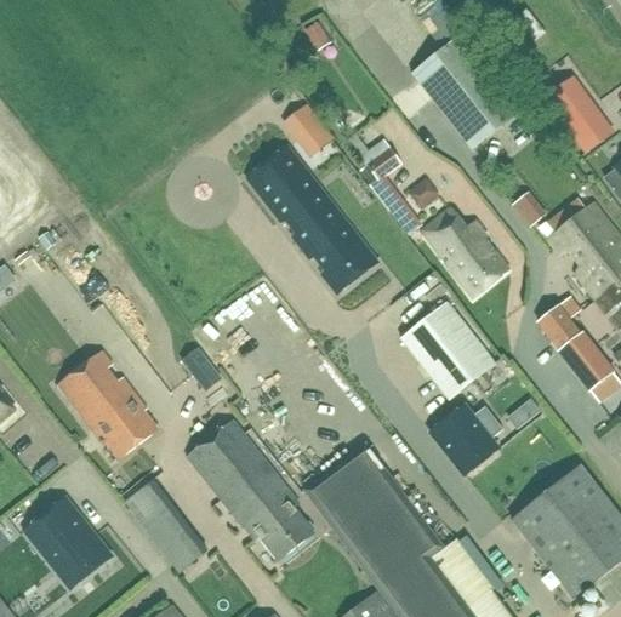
[(531,45),(543,38),(528,13),(517,21),(531,45)]
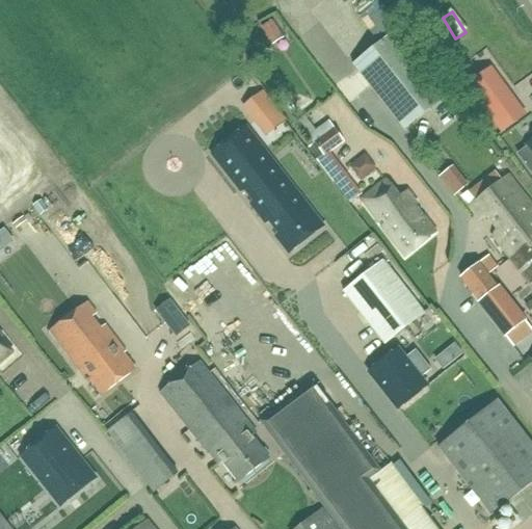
[(269,49),(283,40),(271,23),(258,31),(269,49)]
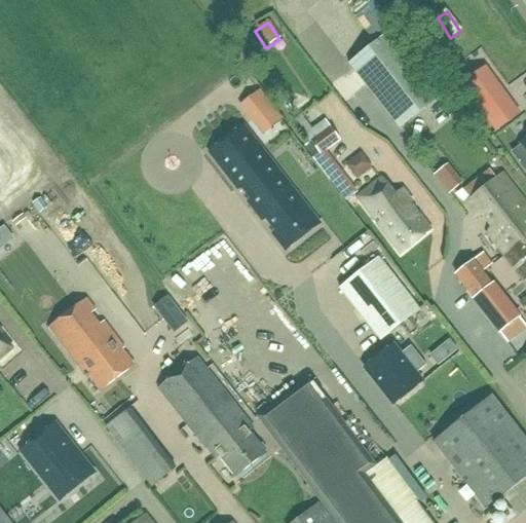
[(400,126),(439,95),(387,31),(348,62),(400,126)]
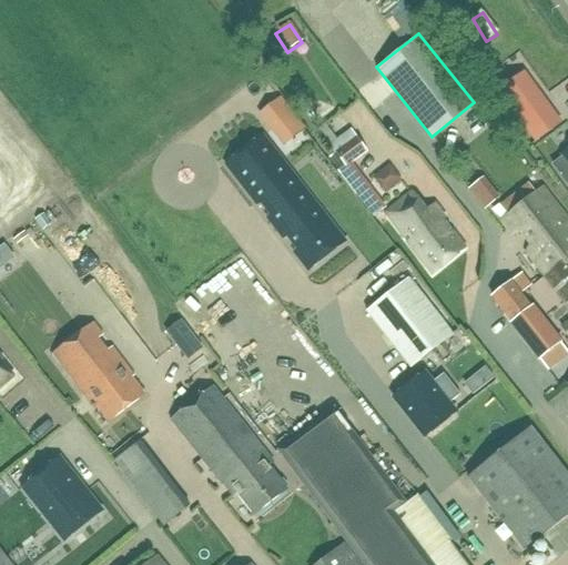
[(527,129),(553,111),(524,72),(499,91),(527,129)]
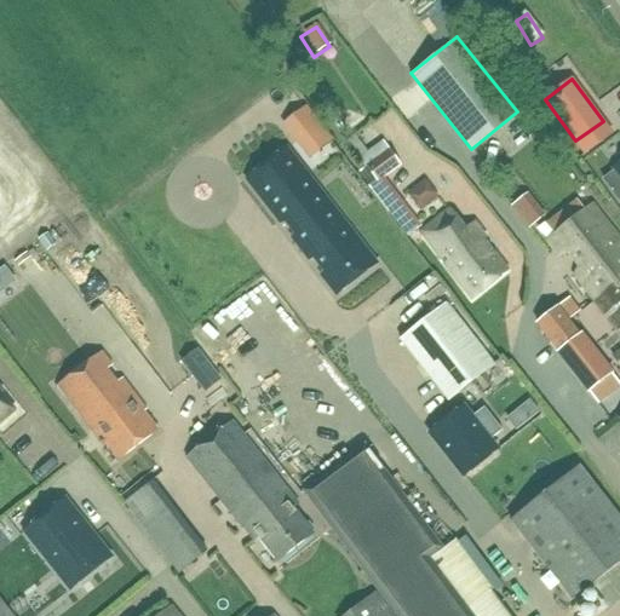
[(319,122),(305,105),(287,119),(300,137),(319,122)]
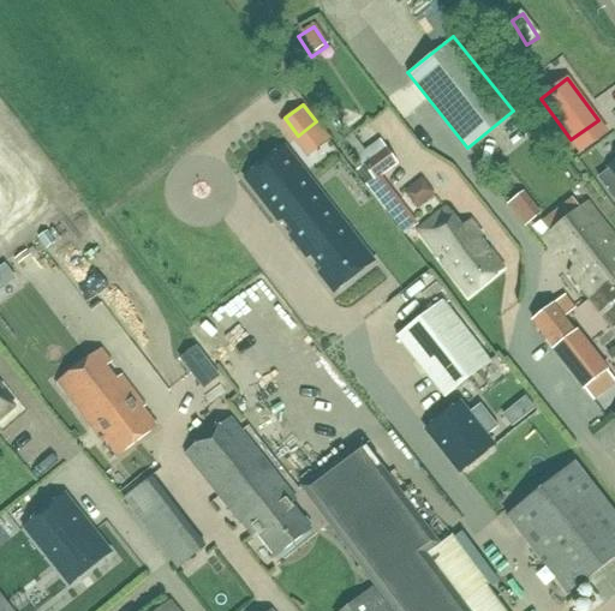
[(380,139),(356,156),(372,178),(395,161),(380,139)]
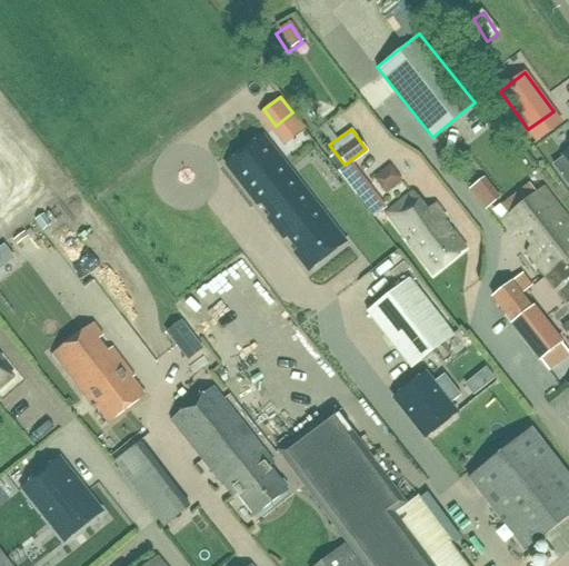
[(265,200),(273,210),(269,216),(285,236),(291,234),(300,245),(296,251),(309,268),(345,240),(262,136),(240,154),(251,167),(238,177),(258,202),(265,200)]
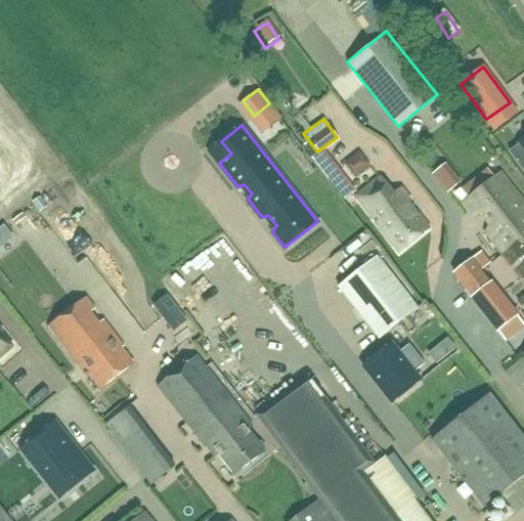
[(328,152),(315,158),(339,202),(351,194),(328,152)]
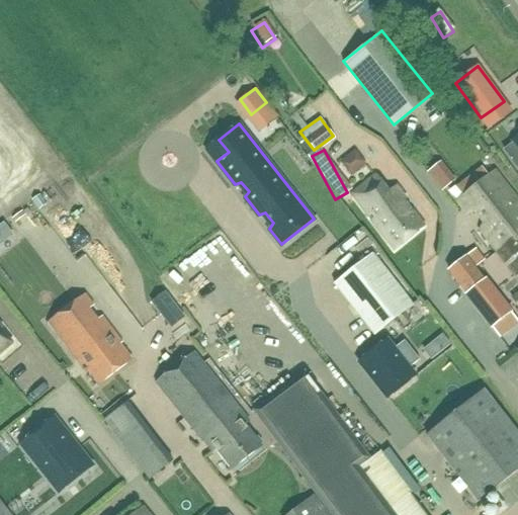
[(354,151),(335,164),(346,180),(365,166),(354,151)]
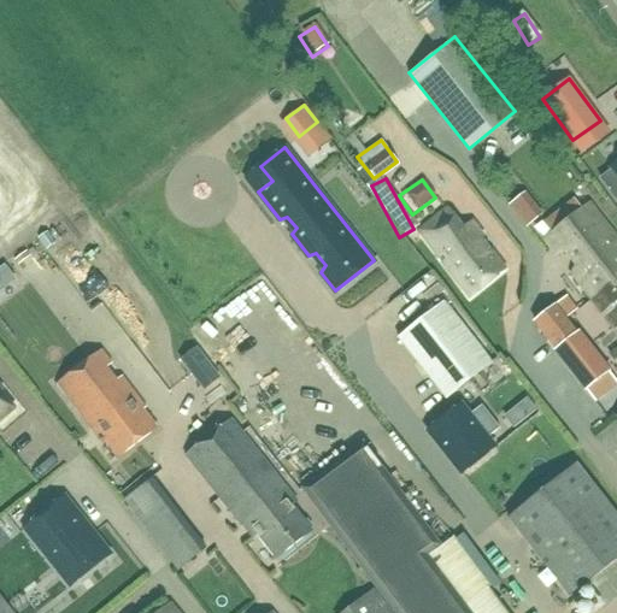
[(541,212),(526,190),(509,202),(524,224),(541,212)]
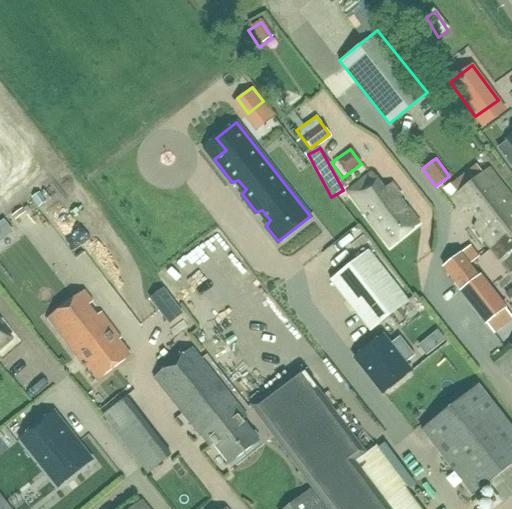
[(490,245),(511,228),(511,197),(489,168),(483,172),(476,163),(450,183),(458,192),(452,197),(462,209),(468,207),(476,218),(473,224),(490,245)]
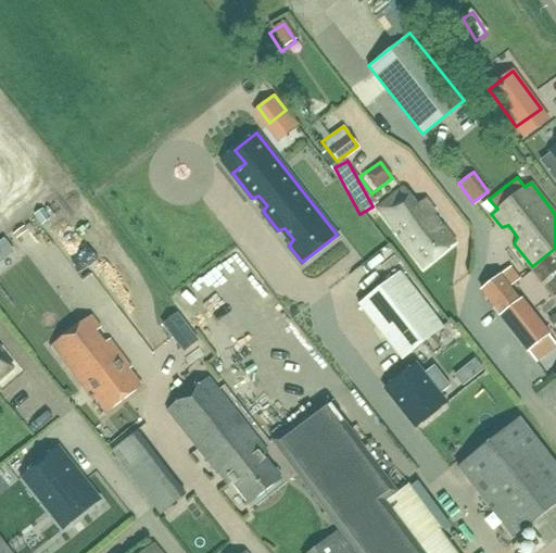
[(416,203),(402,186),(378,204),(424,265),(455,240),(443,223),(440,224),(432,215),(436,211),(425,198),(416,203)]
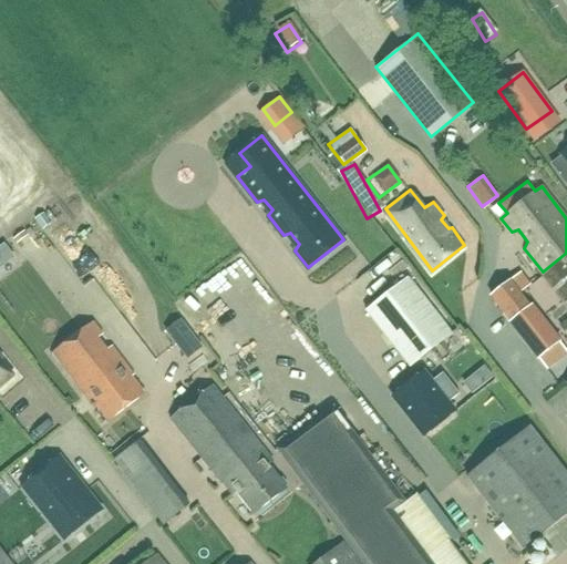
[(66,231),(53,242),(63,254),(76,243),(66,231)]
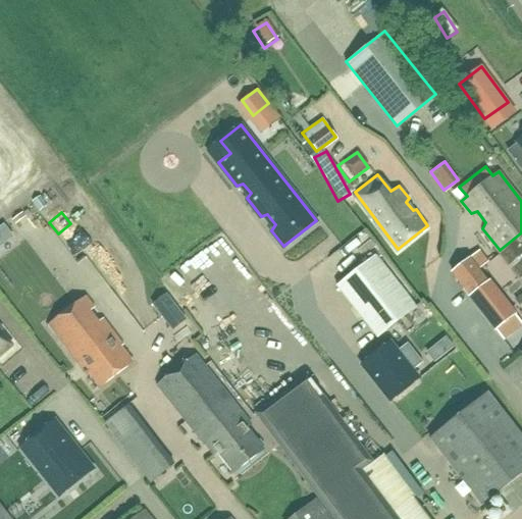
[(521,232),(500,250),(521,278),(521,232)]
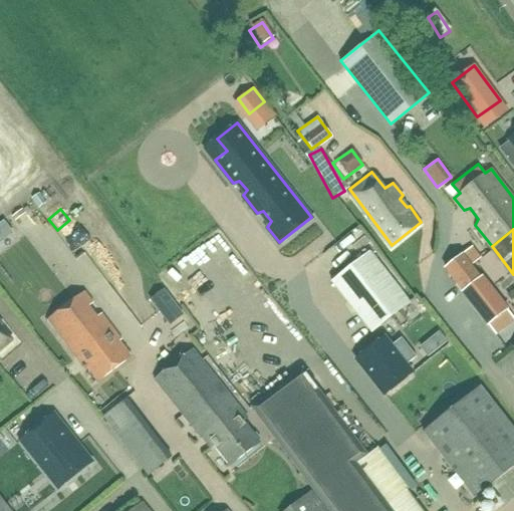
[(372,330),(410,299),(369,249),(332,279),(372,330)]
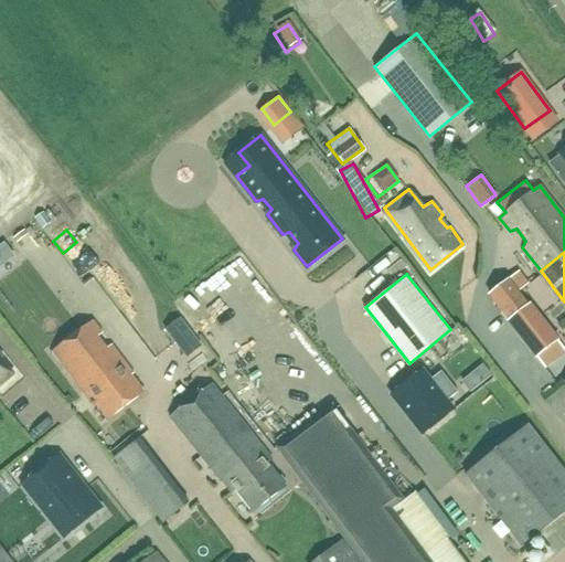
[(489,294),(509,319),(530,304),(519,289),(509,277),(489,294)]
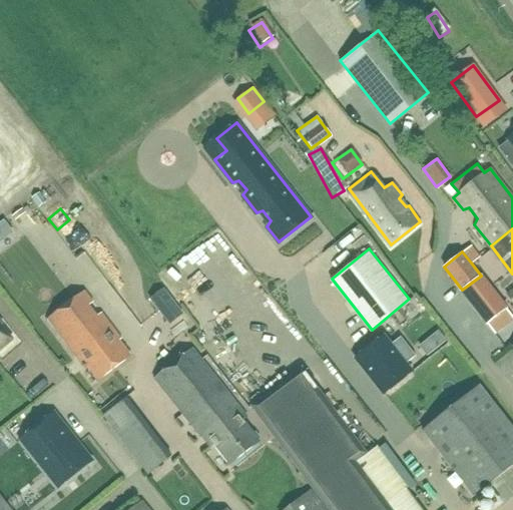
[(505,304),(481,276),(462,290),(461,290),(483,320),(484,319),(496,333),(512,320),(512,316),(504,304),(505,304)]
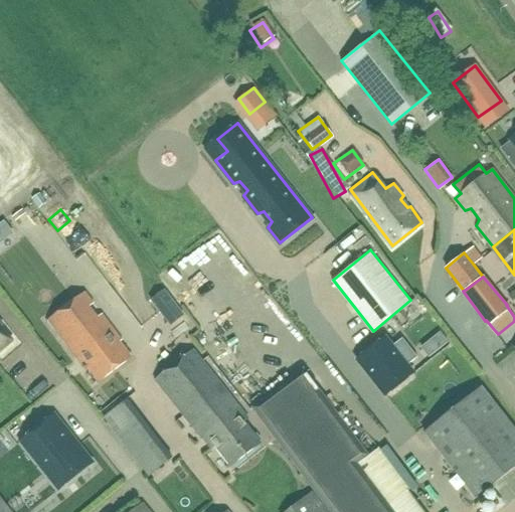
[(274,285),(265,292),(276,307),(285,300),(274,285)]
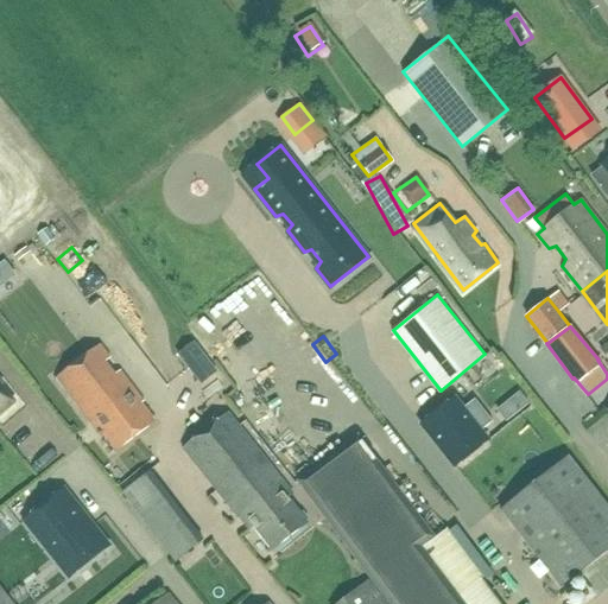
[(176,353),(201,383),(217,369),(192,339),(176,353)]
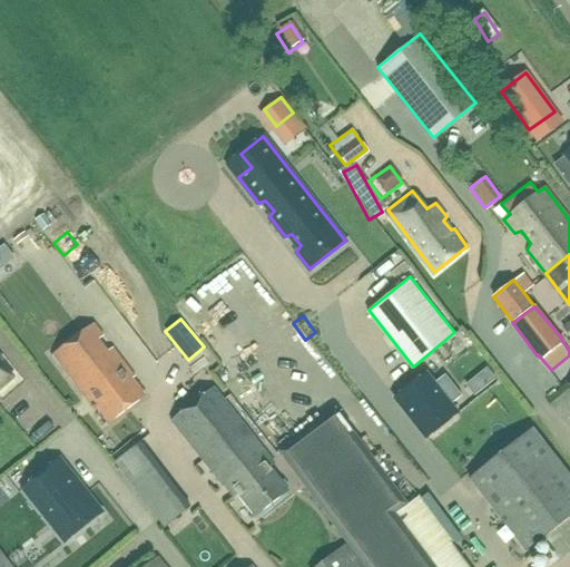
[(107,349),(98,338),(104,334),(92,321),(51,353),(92,406),(96,403),(110,421),(145,393),(131,377),(135,374),(111,345),(107,349)]
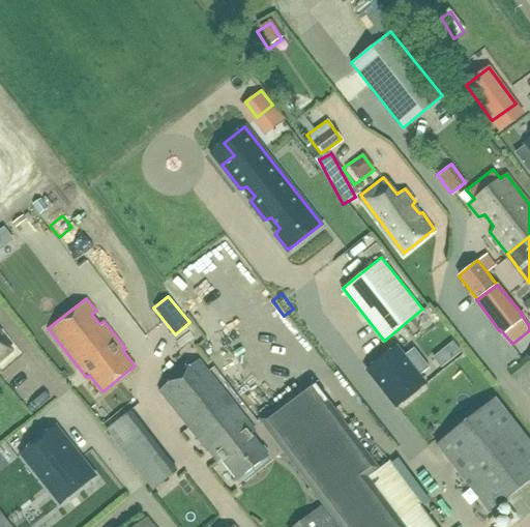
[(304,339),(313,331),(299,315),(291,322),(304,339)]
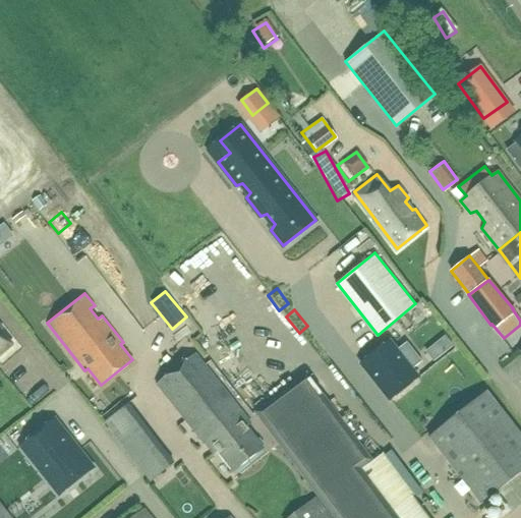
[(0,354),(12,344),(1,328),(2,326),(0,323),(0,354)]
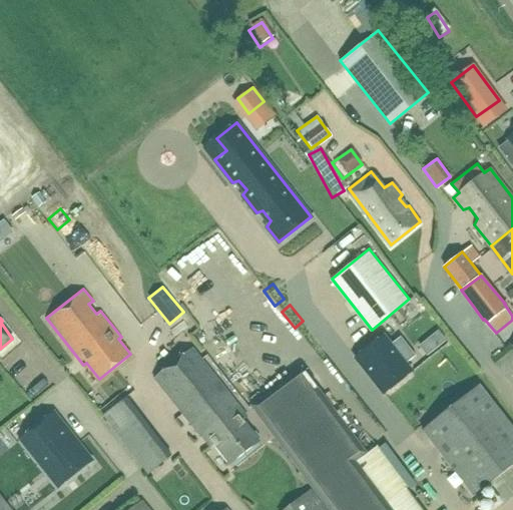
[(439,331),(420,346),(427,355),(446,340),(439,331)]
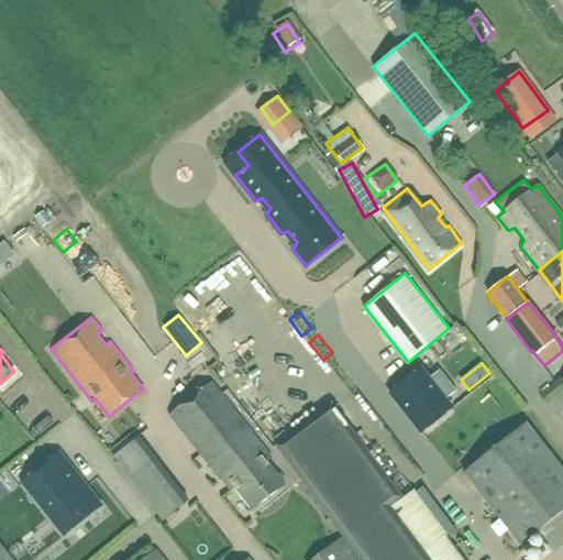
[(451,407),(444,398),(456,388),(441,369),(429,379),(420,368),(390,391),(421,430),(451,407)]
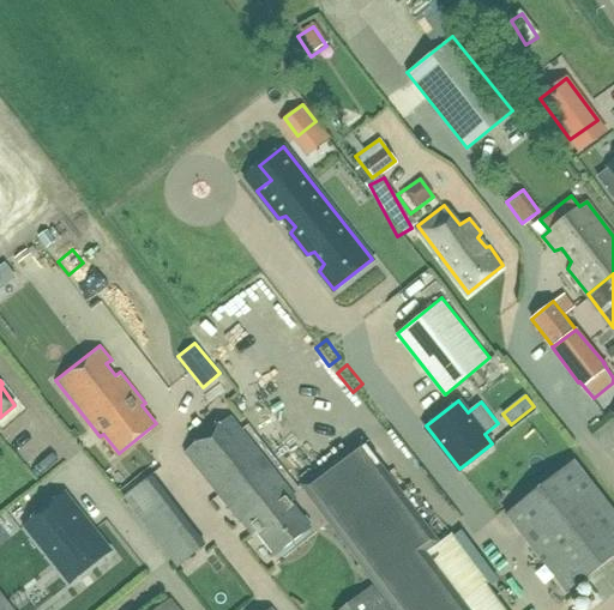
[(309,525),(290,501),(295,496),(230,415),(184,452),(239,521),(245,517),(275,554),(309,525)]
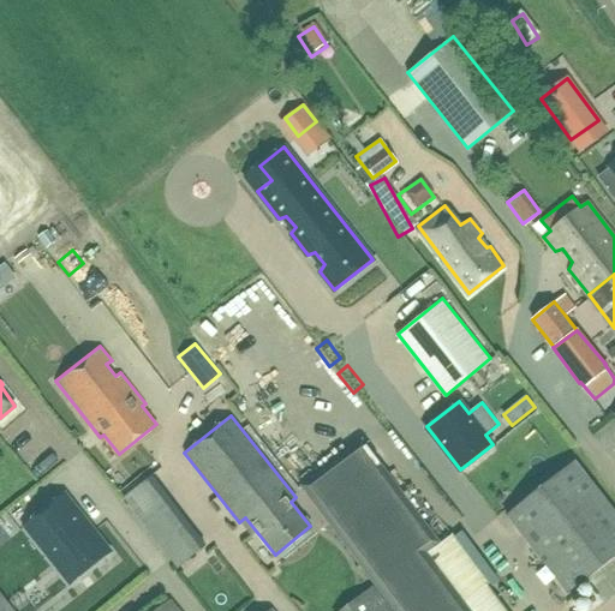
[(362,438),(302,485),(396,610),(471,610),(425,551),(439,540),(362,438)]
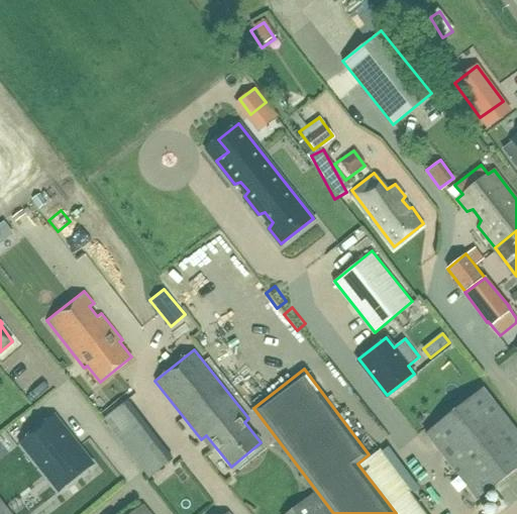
[(478,498),(516,466),(516,430),(483,388),(425,433),(478,498)]
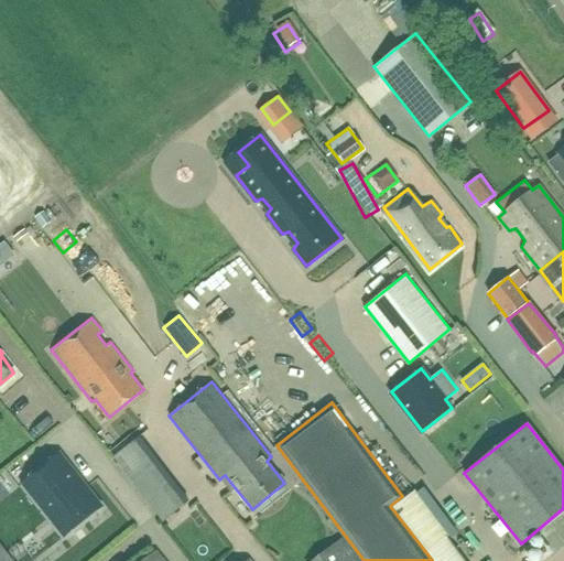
[(161,519),(188,498),(139,434),(111,455),(161,519)]
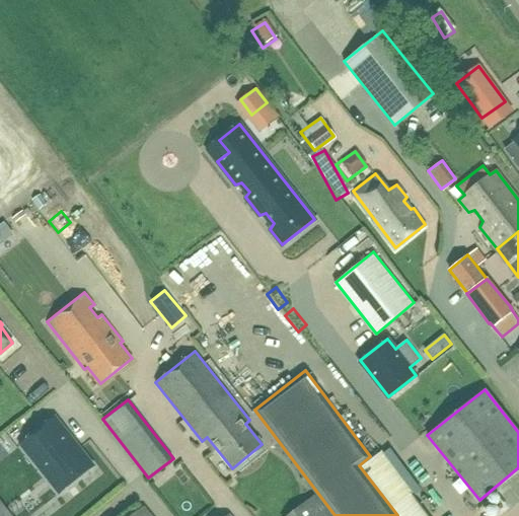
[(78,450),(73,444),(75,443),(57,420),(23,446),(61,495),(94,468),(79,449),(78,450)]
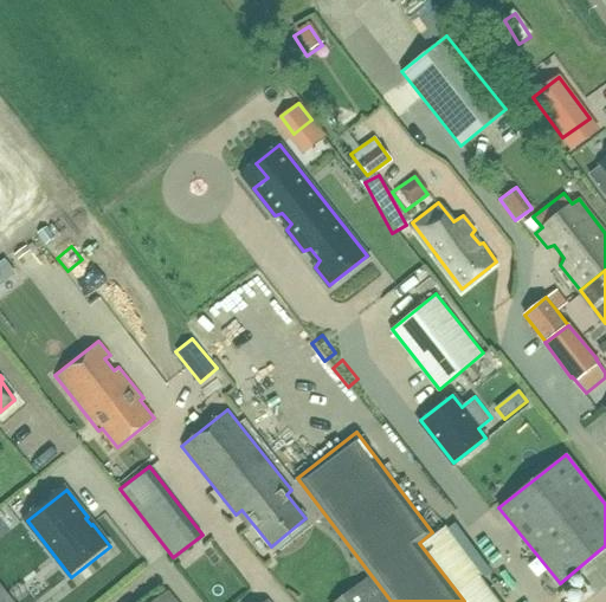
[(386,601),(367,576),(331,601),(386,601)]
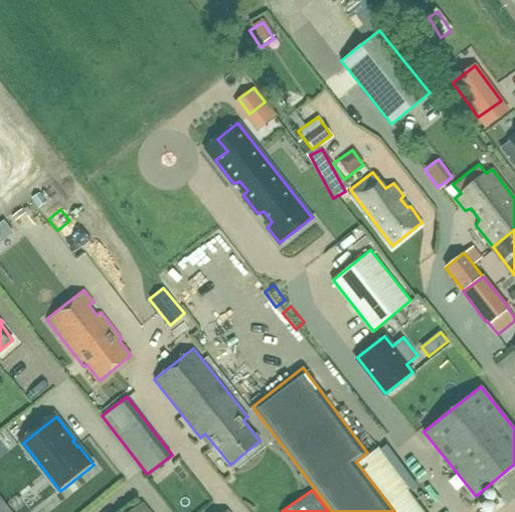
[(150,511),(141,500),(127,511),(150,511)]
